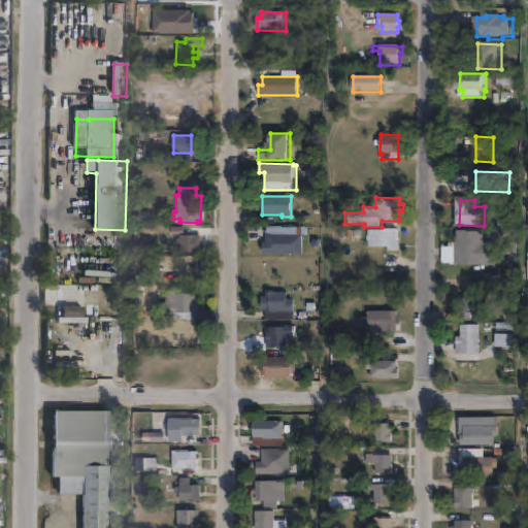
[(295,227),(295,234),(303,234),(303,254),(263,254),(263,242),(267,242),(267,227),(295,227)]
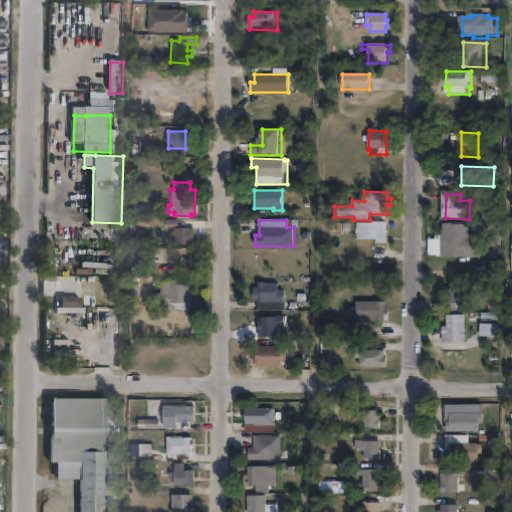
[(387,221),(386,234),(388,234),(388,243),(377,242),(377,239),(358,238),(358,222),(371,222),(371,221),(387,221)]
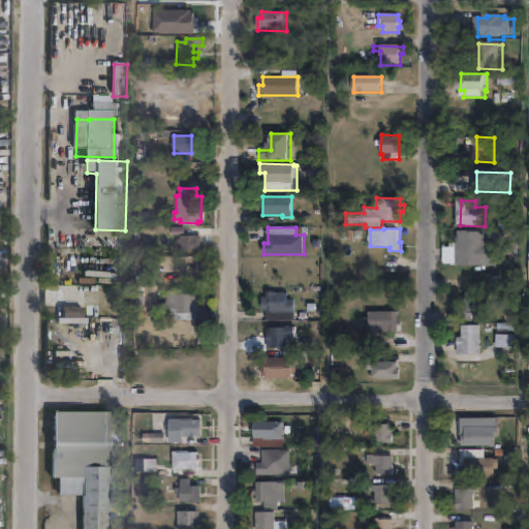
[(490,232),(490,242),(501,242),(501,267),(446,266),(446,247),(455,247),(455,244),(461,244),(461,232),(490,232)]
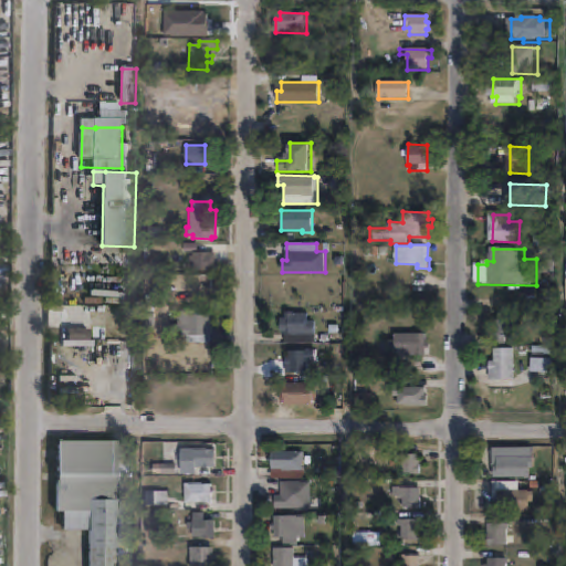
[(215,252),(213,271),(191,270),(191,258),(190,258),(190,252),(215,252)]
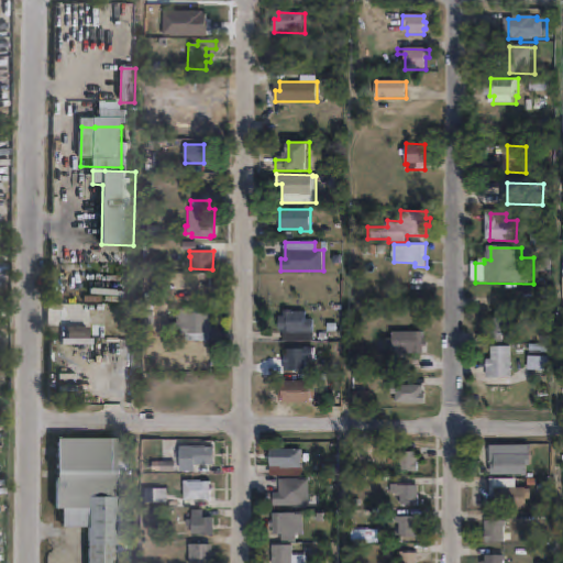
[(196,309),(196,313),(212,312),(212,334),(207,334),(207,341),(185,341),(185,335),(169,335),(169,324),(177,324),(177,309),(196,309)]
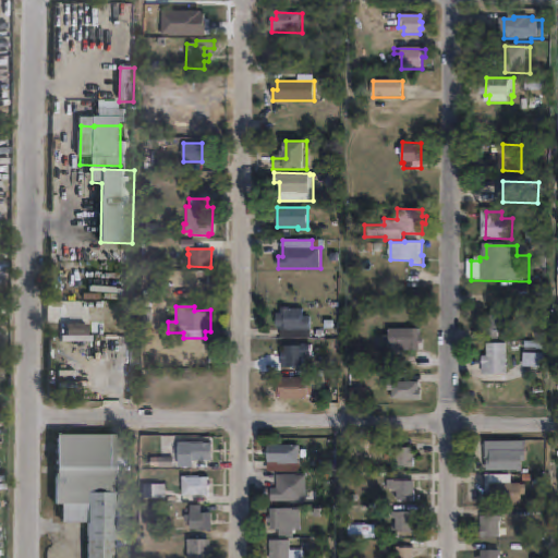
[(303,310),(303,317),(311,317),(311,339),(281,339),(281,329),(277,329),(277,316),(281,316),(281,310),(303,310)]
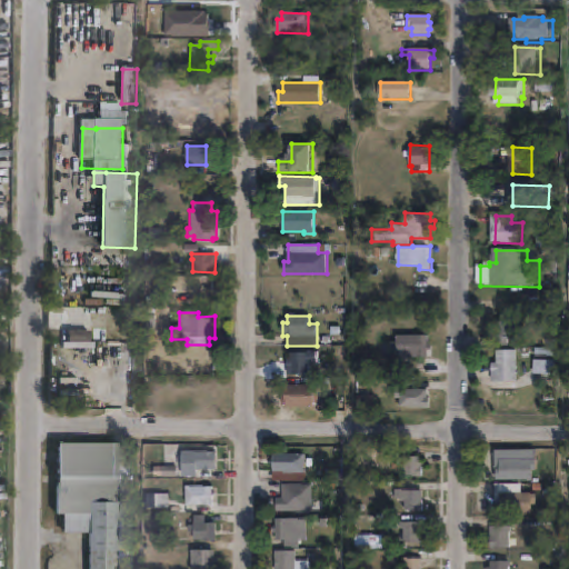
[(513,346),(502,346),(502,322),(521,322),(521,339),(515,339),(513,346)]
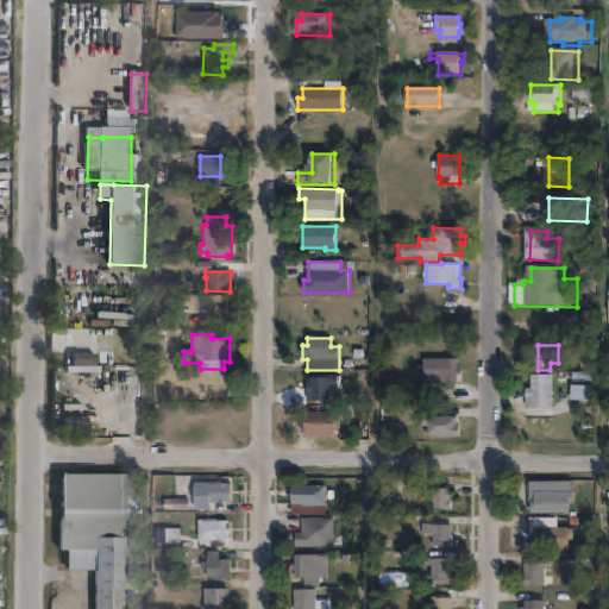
[(458,360),(458,371),(463,371),(463,376),(458,376),(458,384),(424,383),(424,360),(458,360)]
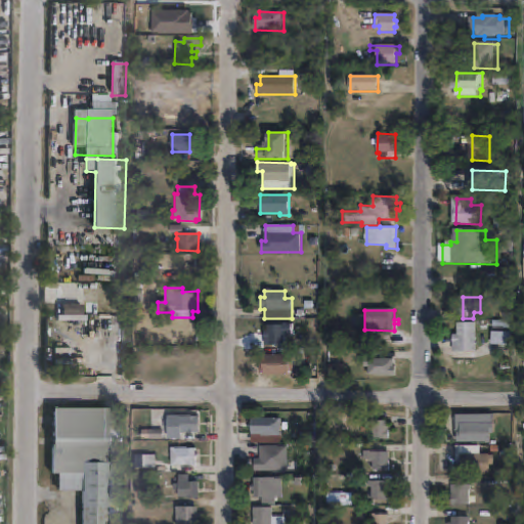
[(480,360),(459,360),(459,336),(463,336),(463,323),(480,323),(480,360)]
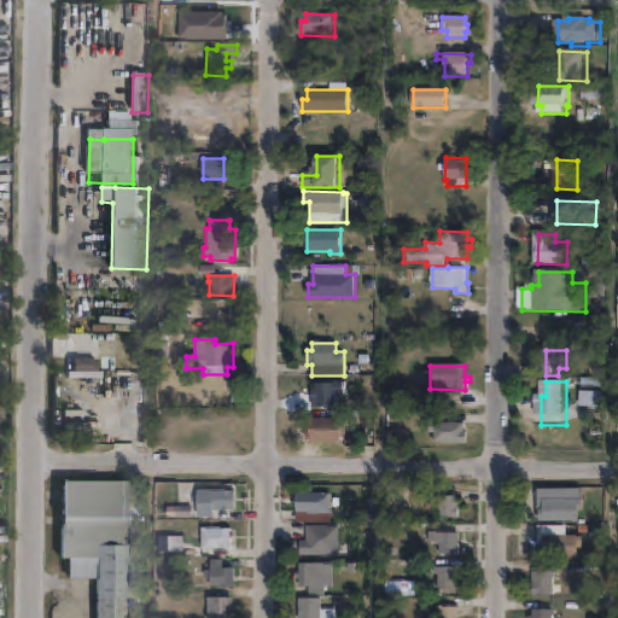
[(336,409),(312,409),(312,391),(316,391),(315,385),(333,385),(333,384),(345,384),(345,395),(336,395),(336,409)]
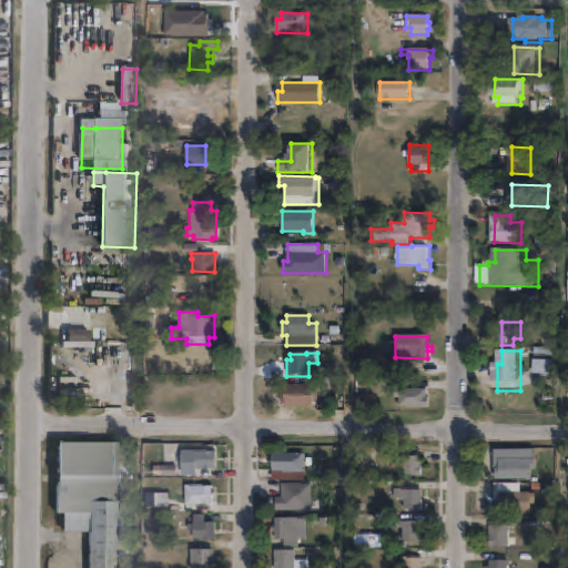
[(560,362),(559,376),(538,375),(539,361),(560,362)]
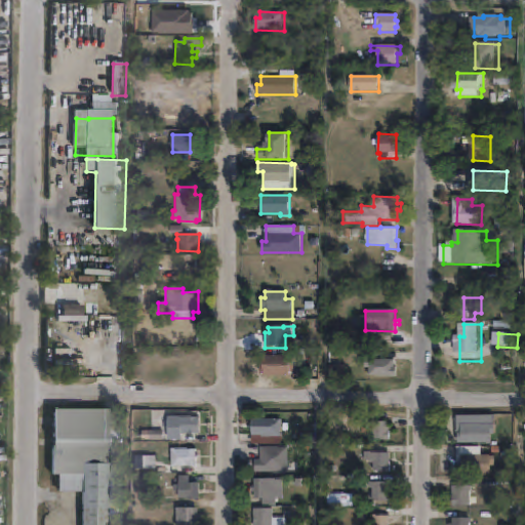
[(290,356),(290,359),(295,359),(295,372),(290,373),(290,377),(265,377),(265,374),(260,374),(260,363),(264,363),(264,356),(290,356)]
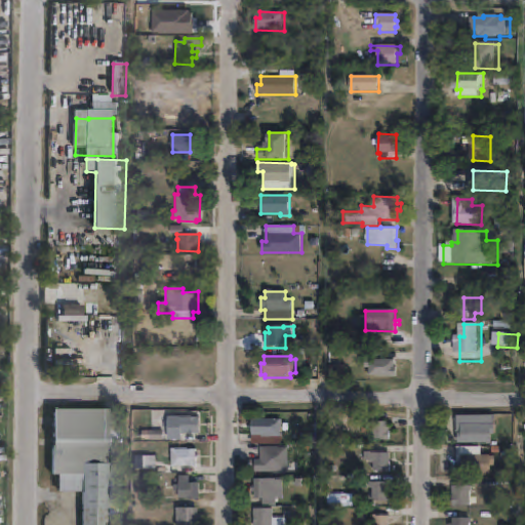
[(398,368),(398,378),(368,377),(368,360),(395,360),(395,367),(398,368)]
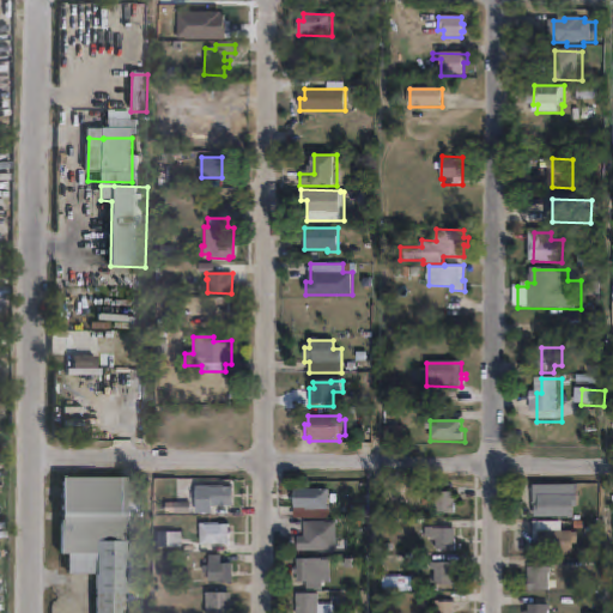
[(138,475),(138,612),(91,612),(91,572),(64,572),(64,568),(64,552),(56,552),(55,475),(138,475)]
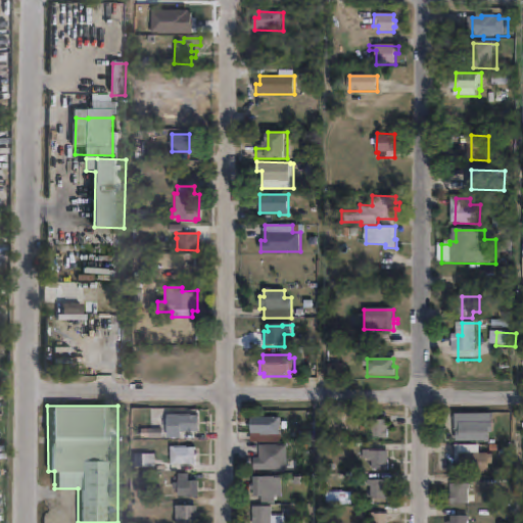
[(488,440),(455,440),(455,412),(491,411),(491,430),(488,431),(488,440)]
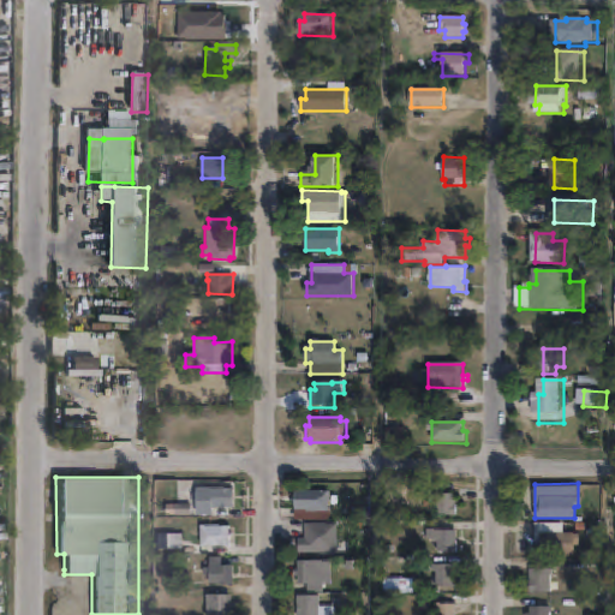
[(213,513),(195,513),(196,485),(233,485),(233,506),(213,505),(213,513)]
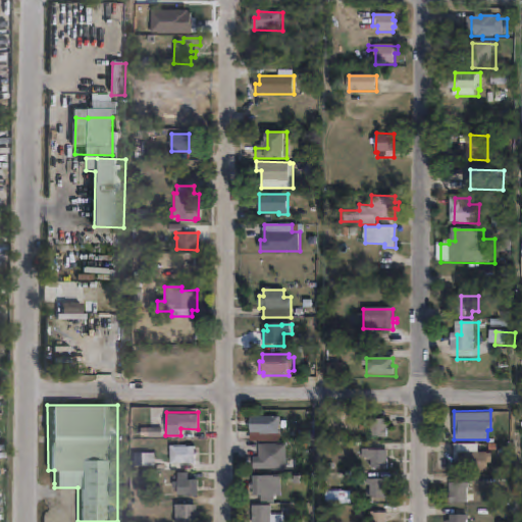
[(278,415),(278,432),(249,431),(249,415),(278,415)]
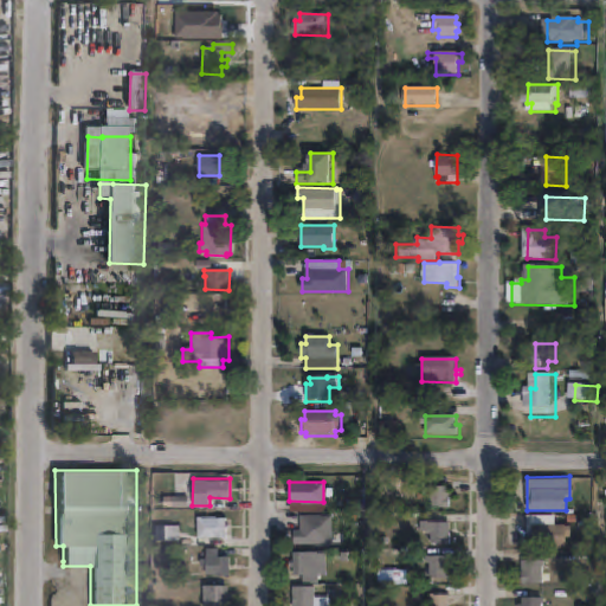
[(445,487),(445,498),(447,498),(447,507),(429,507),(429,501),(419,501),(419,494),(426,494),(427,487),(445,487)]
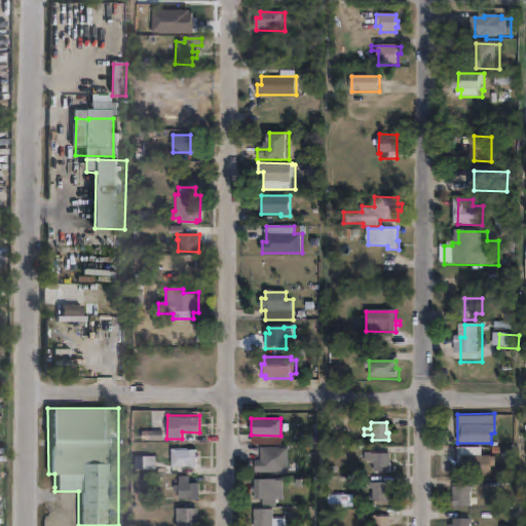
[(482,446),(482,454),(495,454),(495,464),(491,464),(491,474),(462,473),(462,463),(458,463),(458,445),(482,446)]
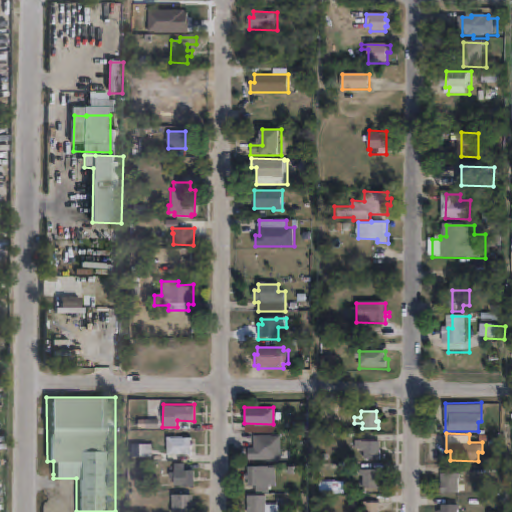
[(501,434),(500,464),(487,464),(487,456),(494,456),(495,444),(487,444),(487,440),(479,440),(480,433),(501,434)]
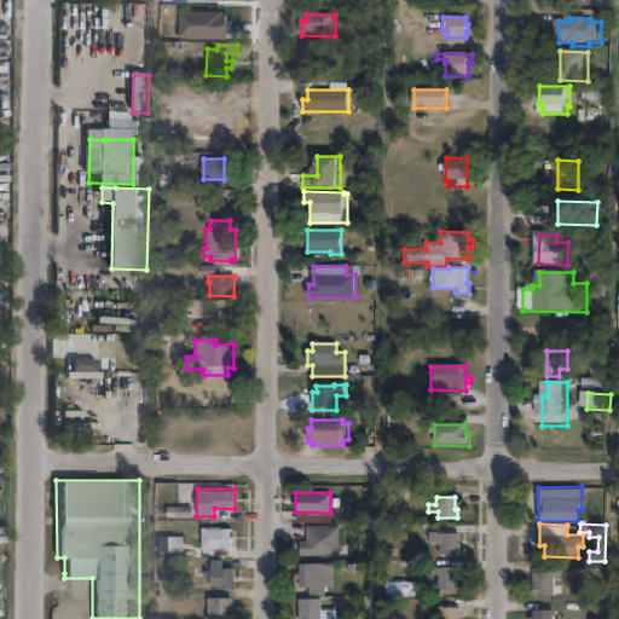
[(339,555),(300,555),(300,541),(306,541),(306,525),(339,525),(339,555)]
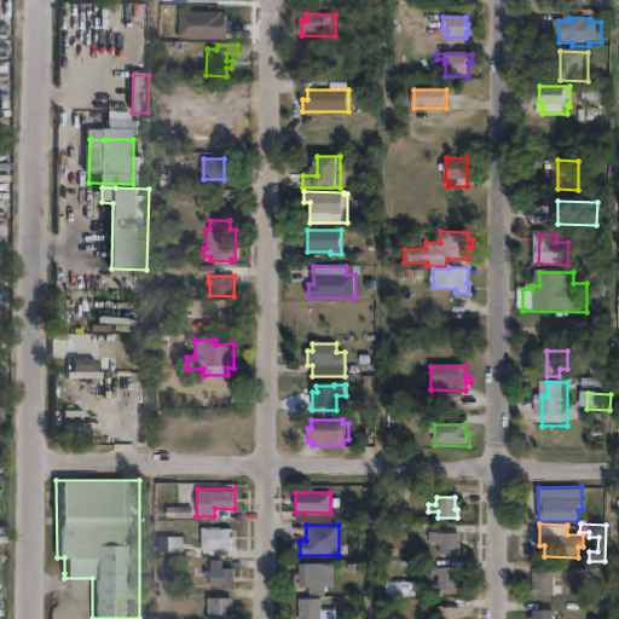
[(231,526),(231,534),(232,534),(233,538),(230,538),(231,548),(201,548),(201,526),(231,526)]
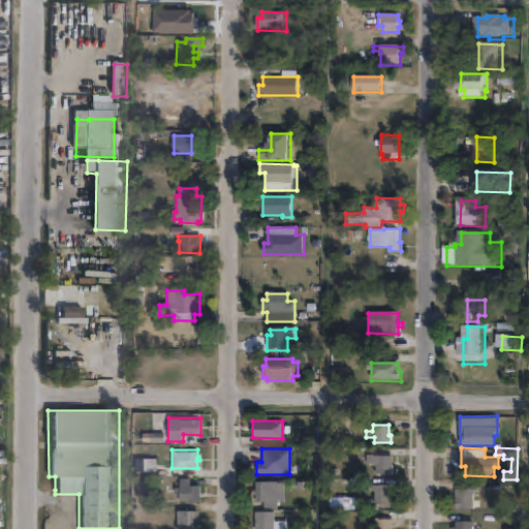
[(391,457),(391,475),(375,475),(375,464),(368,463),(368,456),(391,457)]
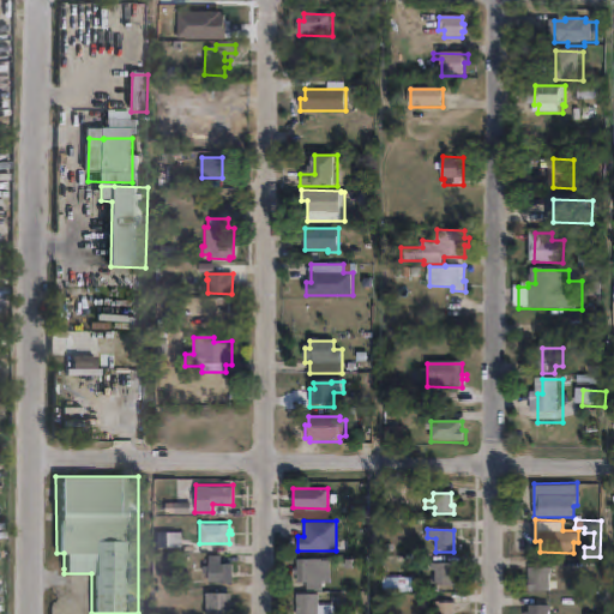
[(181,531),(181,546),(156,546),(156,530),(181,531)]
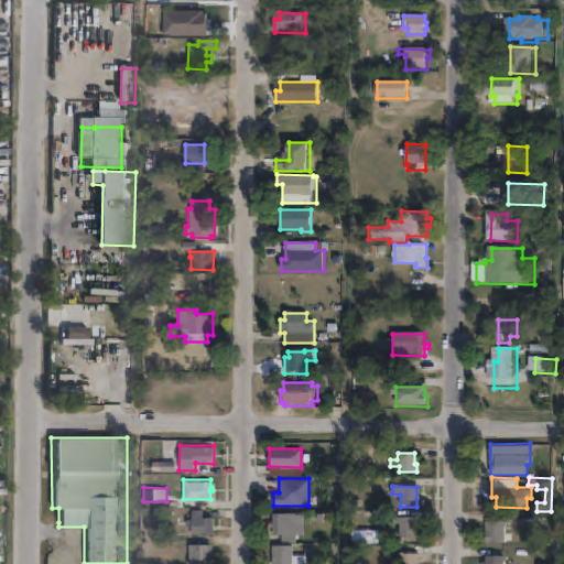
[(204,508),(203,516),(213,516),(213,533),(191,533),(191,527),(186,525),(186,518),(191,518),(192,508),(204,508)]
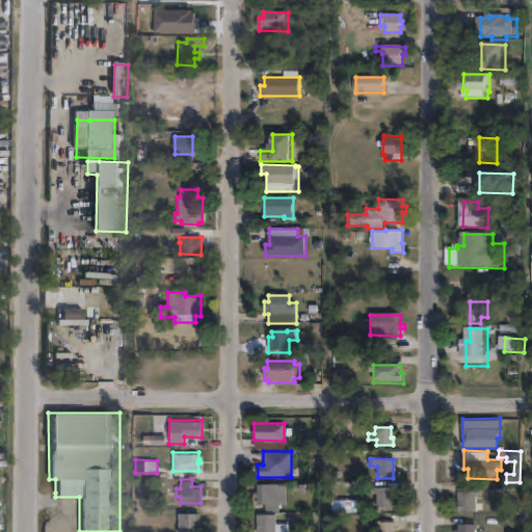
[(285,504),(257,503),(257,483),(286,484),(285,504)]
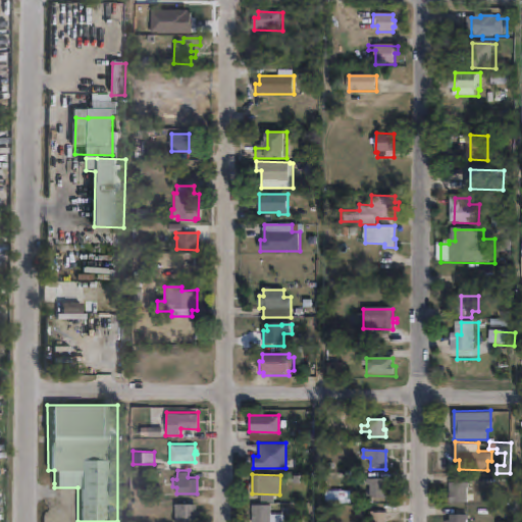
[(387,480),(387,491),(385,491),(384,499),(368,499),(368,479),(387,480)]
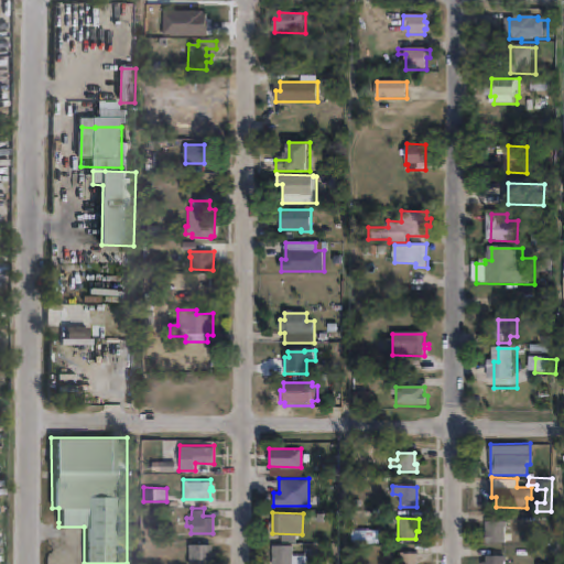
[(507,541),(486,541),(487,520),(507,520),(507,541)]
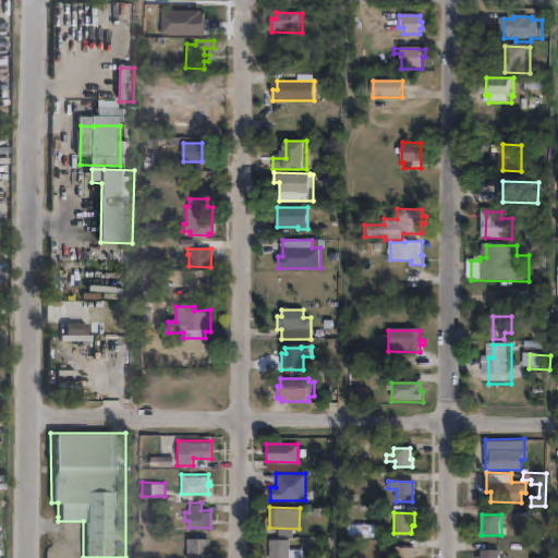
[(208,537),(208,544),(210,544),(210,549),(208,549),(208,557),(186,557),(186,537),(208,537)]
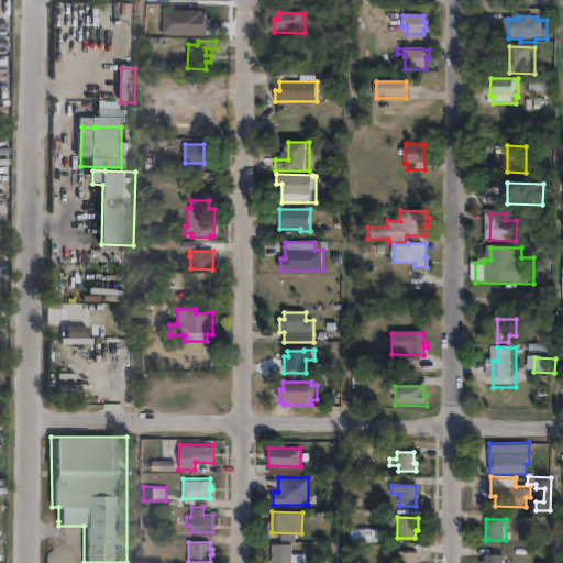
[(293,543),(293,562),(271,562),(271,543),(293,543)]
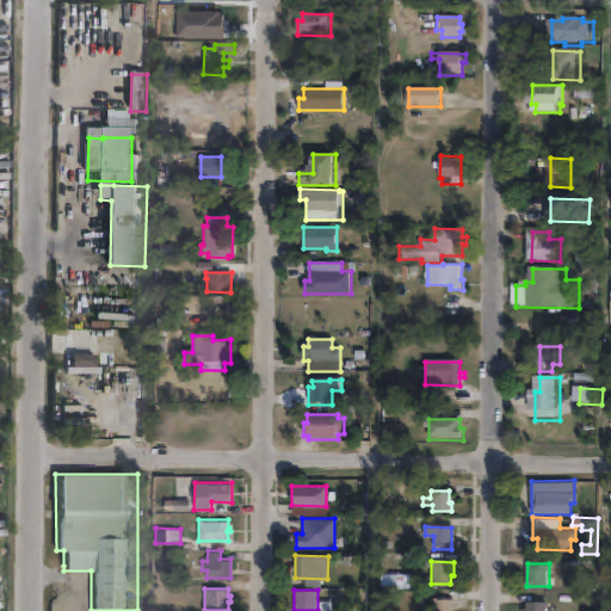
[(450,600),(450,610),(431,610),(431,599),(450,600)]
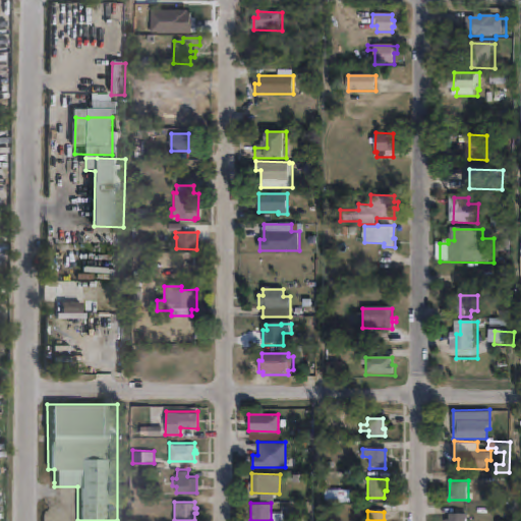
[(467,512),(466,520),(446,520),(446,517),(448,518),(449,512),(467,512)]
